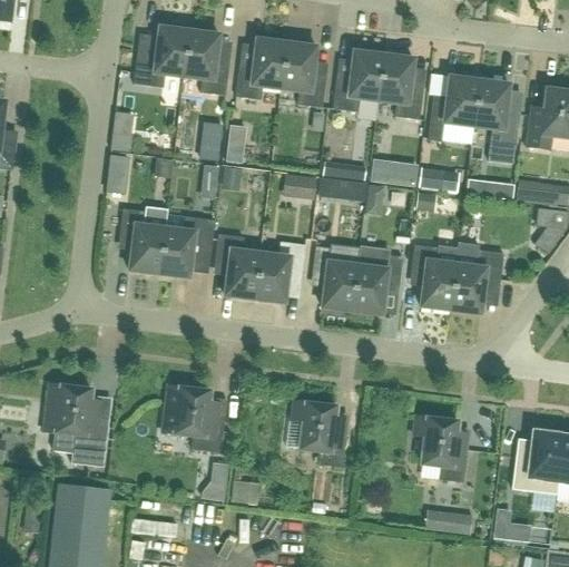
[(0,0),(0,21),(11,22),(13,0),(0,0)]
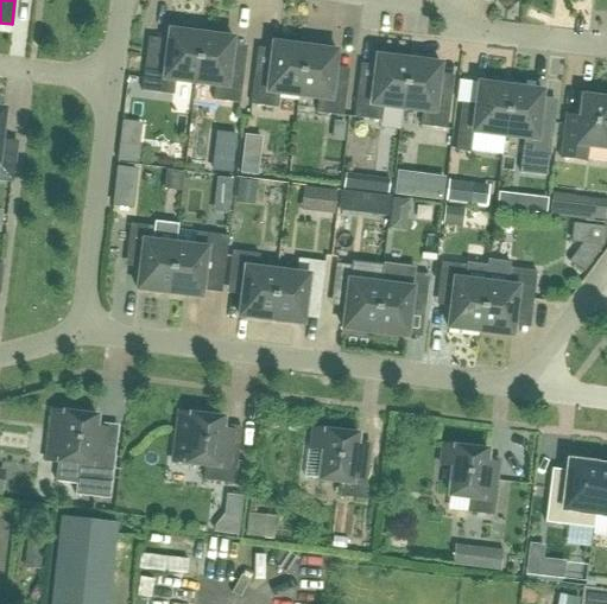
[(143,89),(174,93),(176,78),(196,81),(202,32),(170,29),(166,56),(146,53),(143,89)]
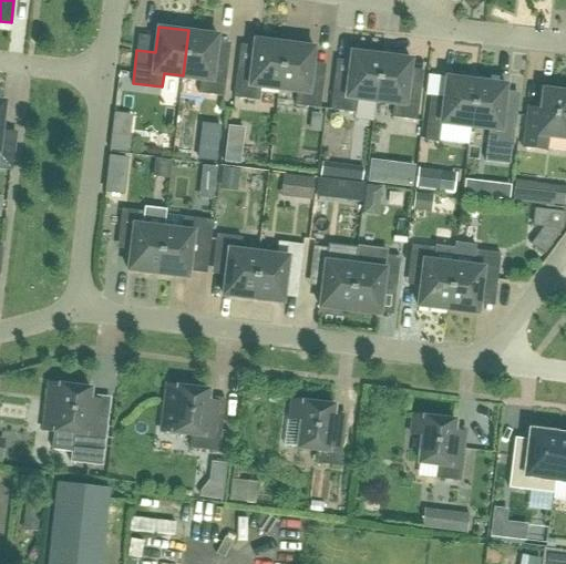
[(199,91),(224,94),(228,61),(215,60),(218,33),(188,30),(183,75),(201,79),(199,91)]
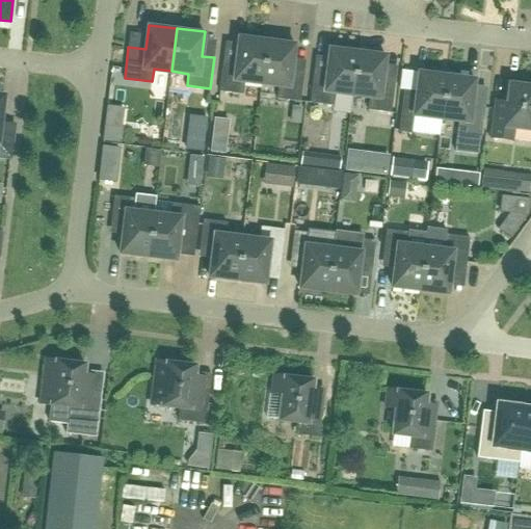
[(219,89),(243,93),(244,80),(262,82),(267,40),(239,36),(236,60),(223,59),(219,89)]
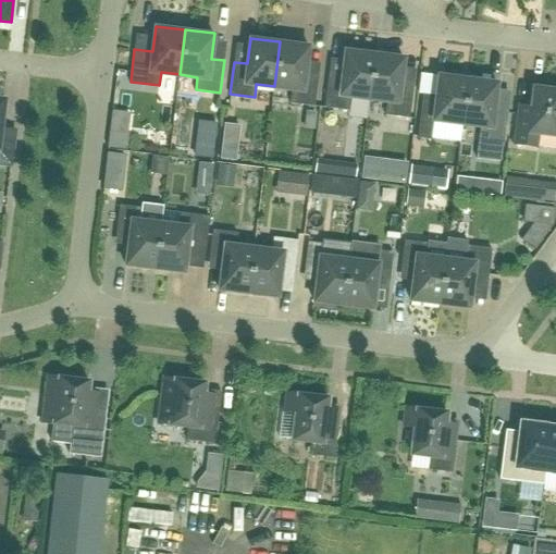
[(291,101),(314,105),(319,72),(306,71),(309,45),(280,41),(274,86),(292,88),(291,101)]
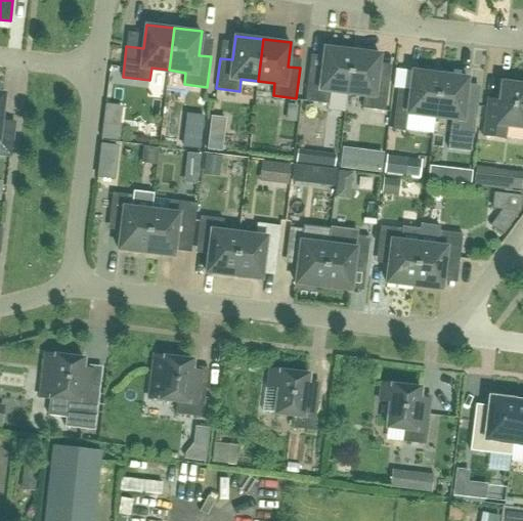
[(306,99),(329,102),(330,90),(347,92),(352,50),(324,46),(321,71),(309,69),(306,99)]
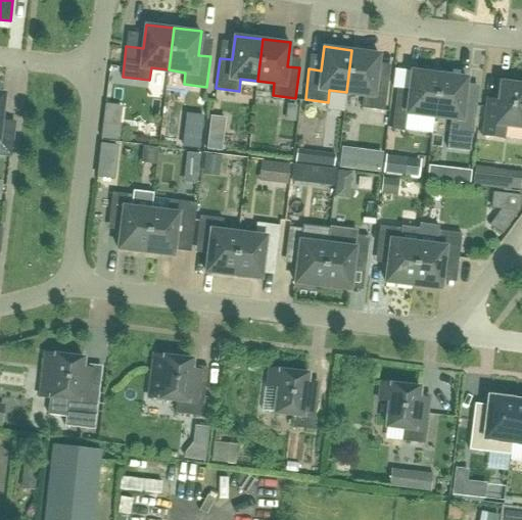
[(362,106),(385,109),(388,79),(376,78),(379,53),(351,50),(346,92),(364,94),(362,106)]
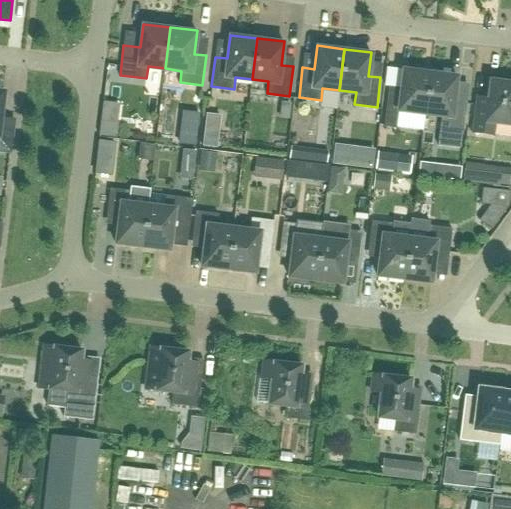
[(384,125),(396,127),(398,110),(425,113),(430,72),(403,68),(400,92),(388,90),(384,125)]
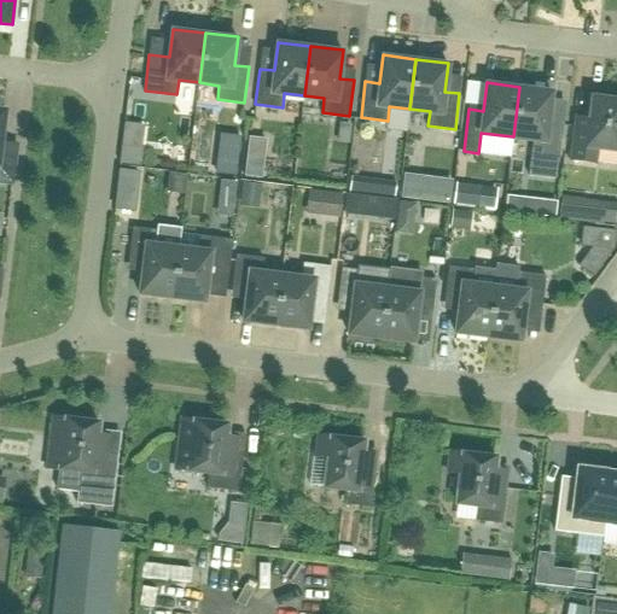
[(548,120),(552,91),(519,87),(513,136),(534,139),(529,174),(556,176),(563,121),(548,120)]
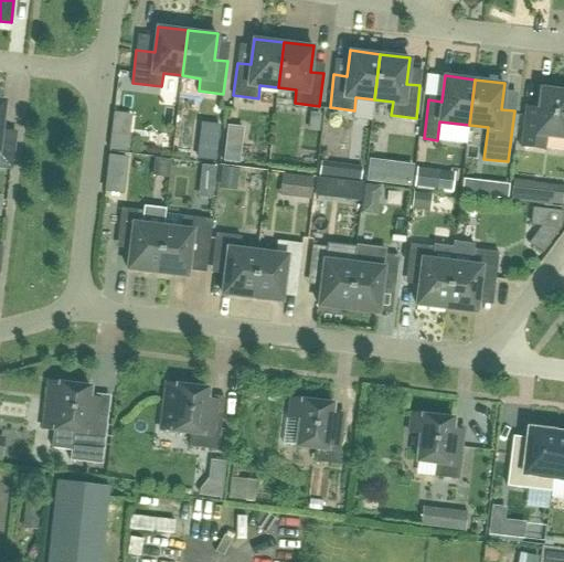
[(563,89),(541,87),(538,114),(524,112),(520,145),(545,148),(547,135),(563,136),(563,89)]
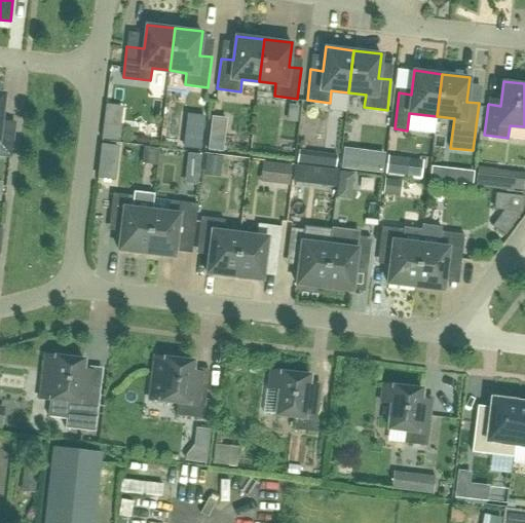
[(330,103),(329,110),(346,112),(348,92),(331,90),(330,103)]
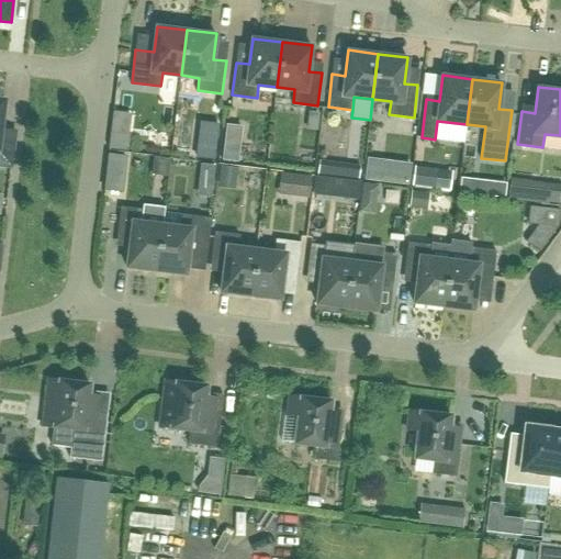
[(0,163),(11,164),(15,134),(0,132),(0,125),(3,103),(0,102),(0,163)]
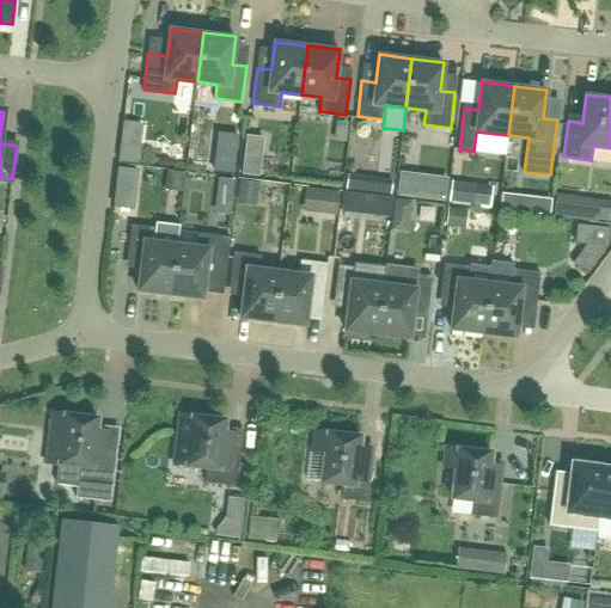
[(123,121),(118,159),(138,161),(142,123),(123,121)]
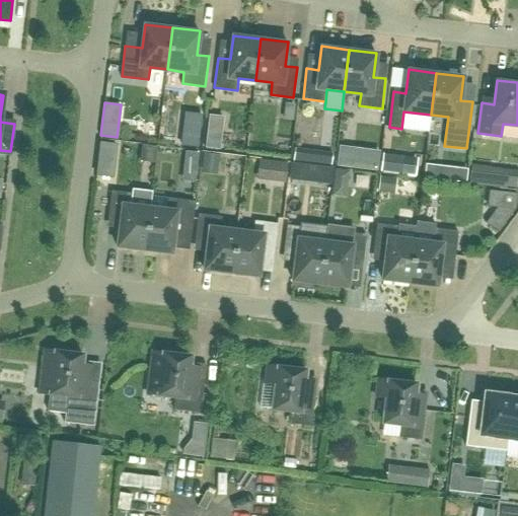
[(286,102),(284,119),(294,120),(296,103),(286,102)]
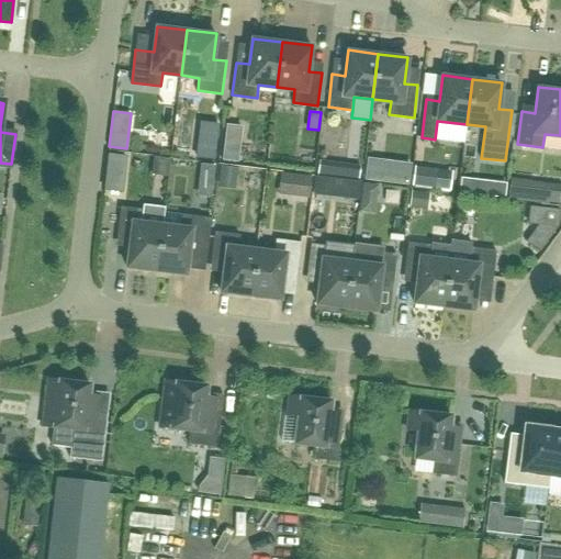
[(437,121),(435,140),(464,143),(467,124),(437,121)]
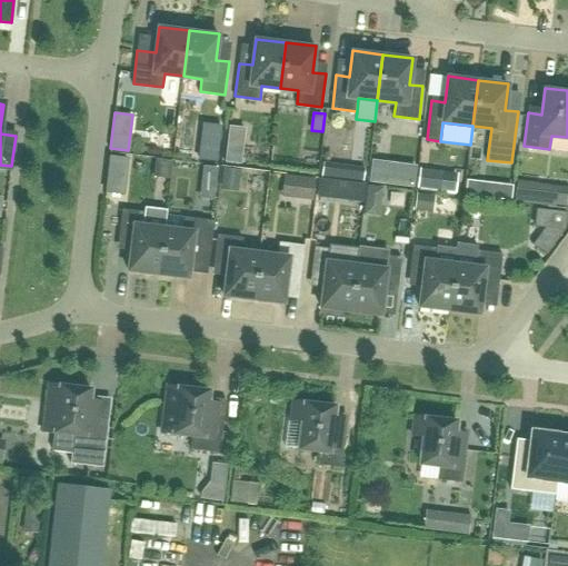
[(218,160),(222,126),(205,123),(200,158),(218,160)]
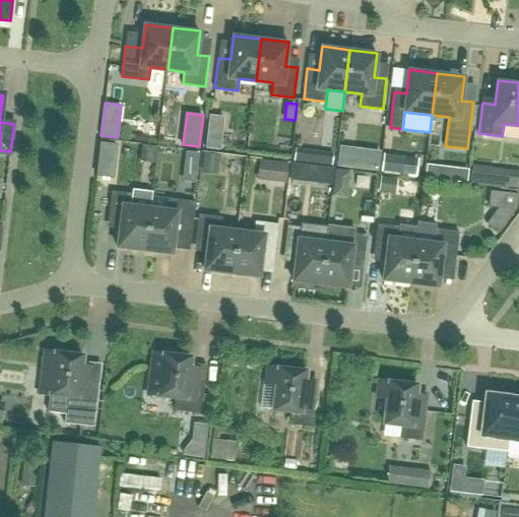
[(223,116),(209,115),(206,146),(220,148),(223,116)]
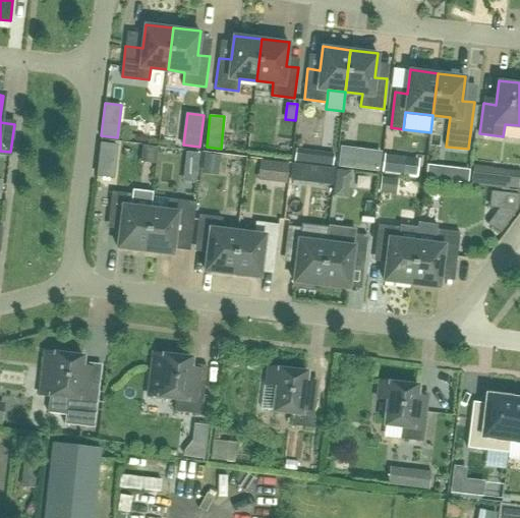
[(101,142),(98,174),(113,176),(117,144),(101,142)]
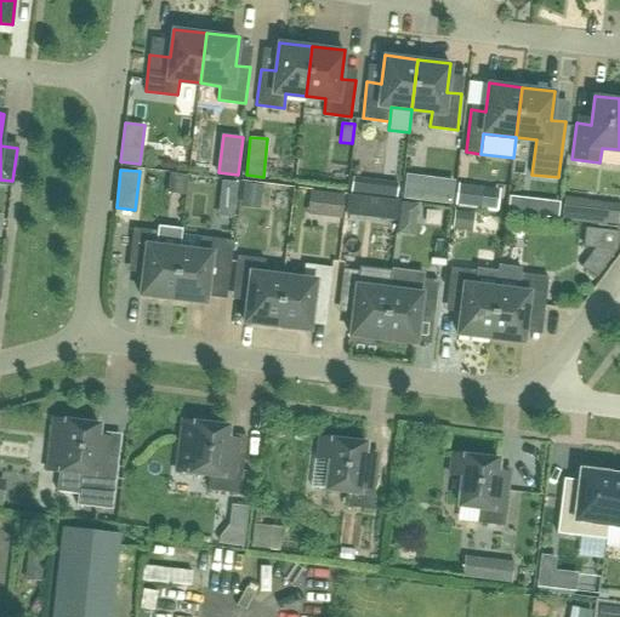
[(408,175),(405,195),(450,201),(454,181),(408,175)]
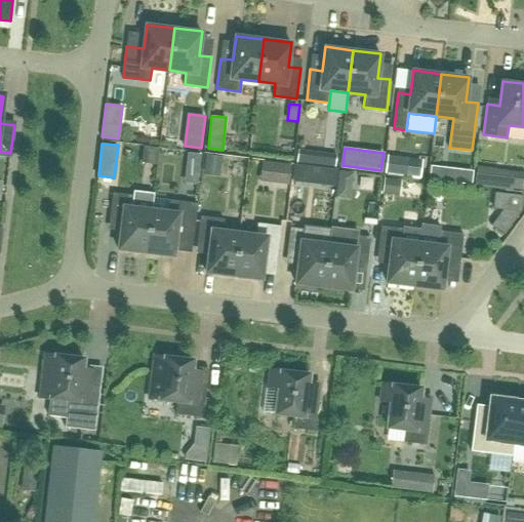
[(299,149),(297,163),(313,165),(315,151),(299,149)]
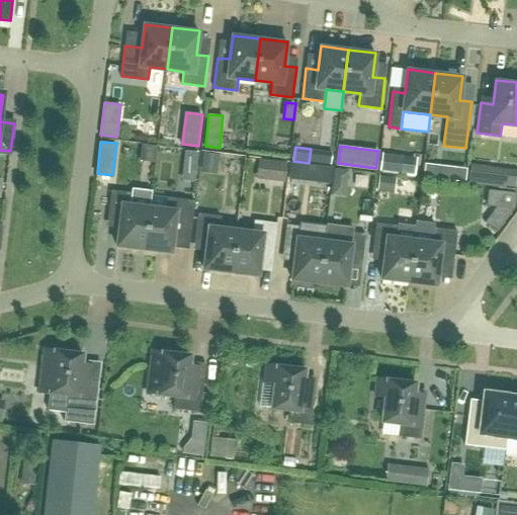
[(198,152),(186,151),(185,163),(197,164),(198,152)]
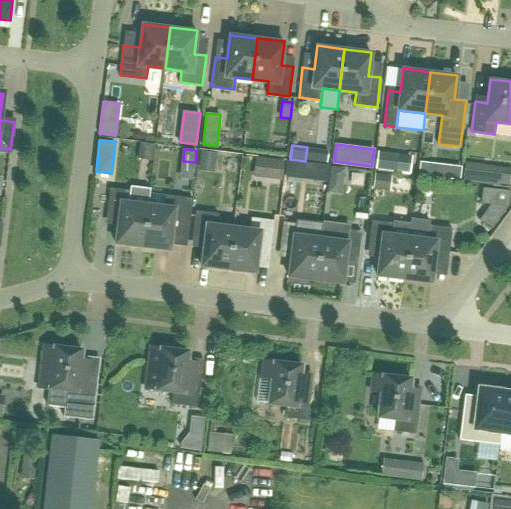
[(201,150),(199,169),(214,171),(217,152),(201,150)]
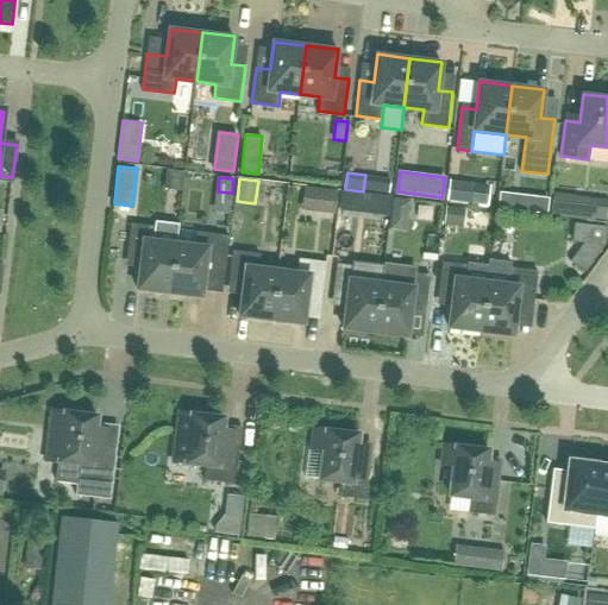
[(451,180),(450,197),(488,202),(489,184),(451,180)]
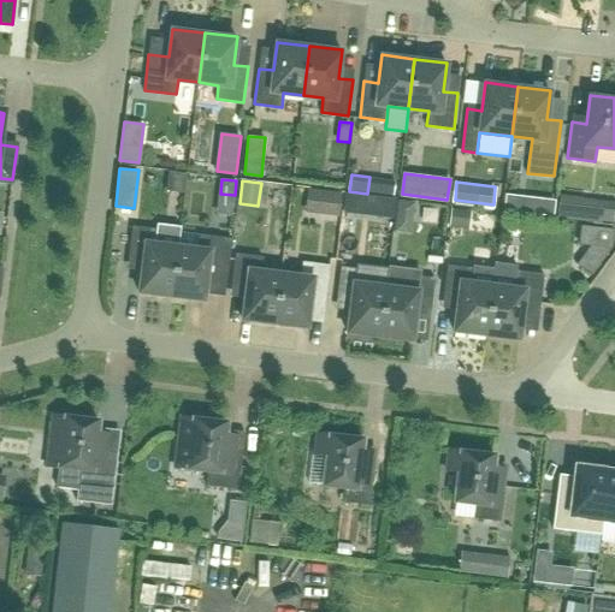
[(342,192),(325,191),(321,212),(339,214),(342,192)]
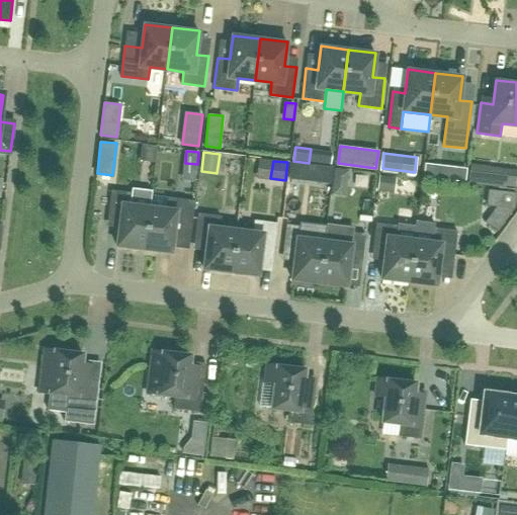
[(305,178),(306,164),(292,163),(290,177),(305,178)]
